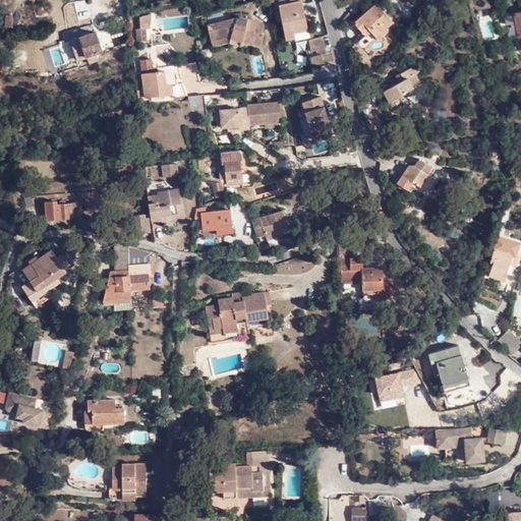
[(287,0),(288,3),(279,5),(286,39),(294,38),(293,33),(306,30),(300,1),(304,0),(287,0)]
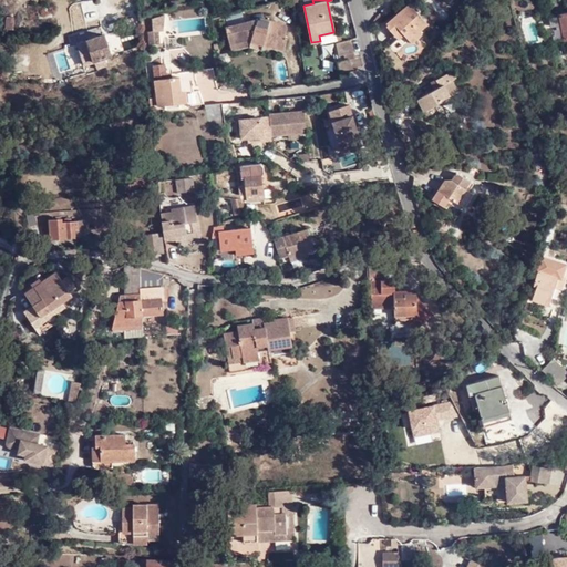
[(405,35),(420,13),(410,2),(385,23),(394,33),(399,28),(403,33),(405,35)]
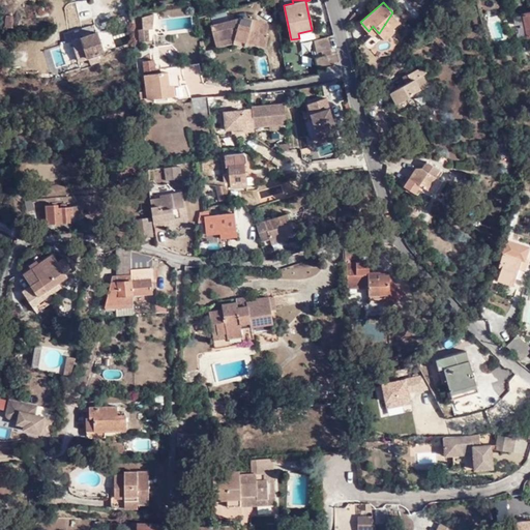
[(353,10),(344,22),(345,25),(357,15),(358,13),(353,10)]
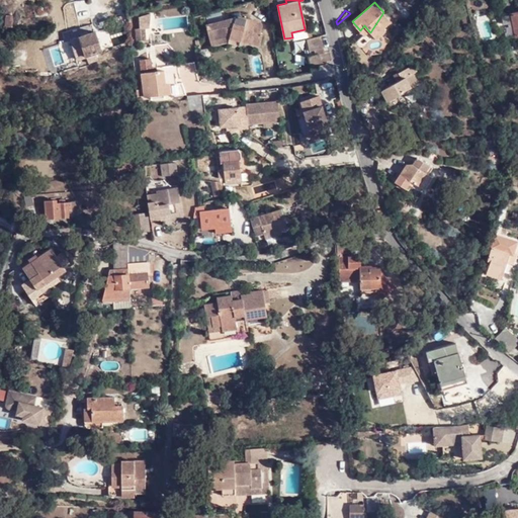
[(138,14),(139,20),(144,20),(145,25),(149,25),(150,11),(138,14)]
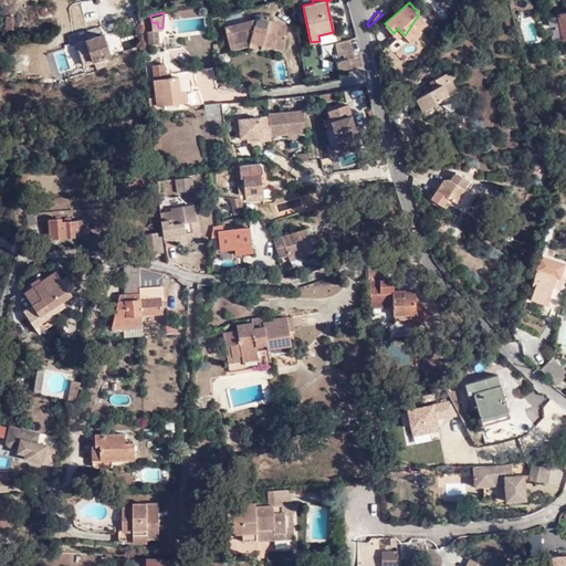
[(427,22),(419,13),(405,35),(410,42),(421,32),(419,30),(427,22)]
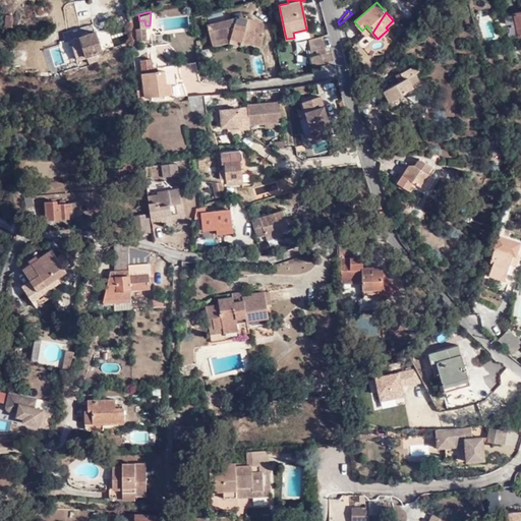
[(520,12),(504,16),(509,39),(520,36),(520,12)]
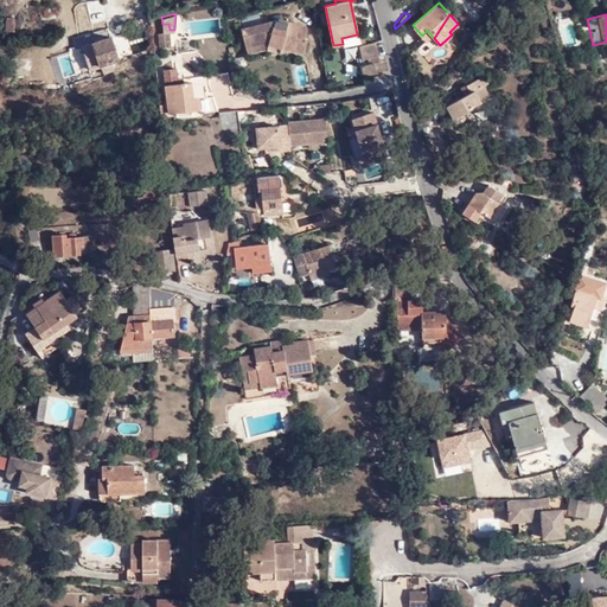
[(269,43),(283,46),(305,52),(308,39),(305,37),(308,24),(282,18),(242,27),(249,52),(268,48),(269,43)]
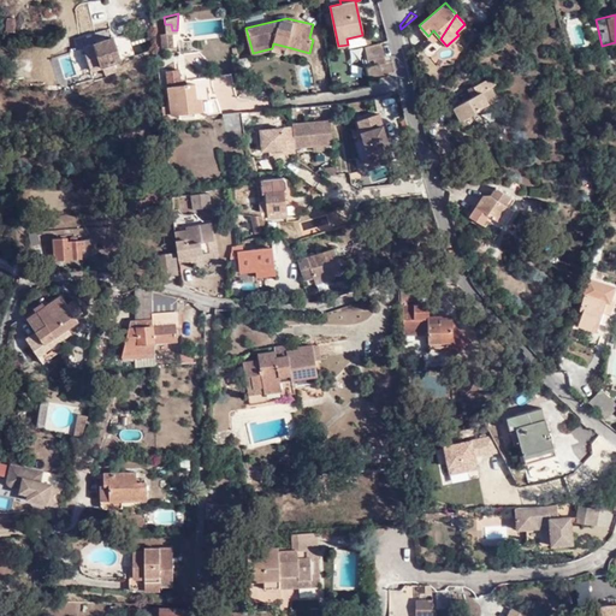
[(184,40),(225,37),(224,19),(183,22),(184,40)]
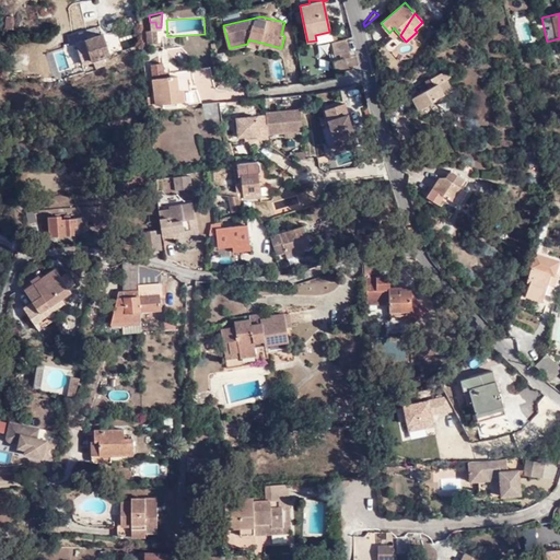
[(155,22),(150,22),(150,27),(146,27),(147,42),(158,39),(156,27),(155,22)]
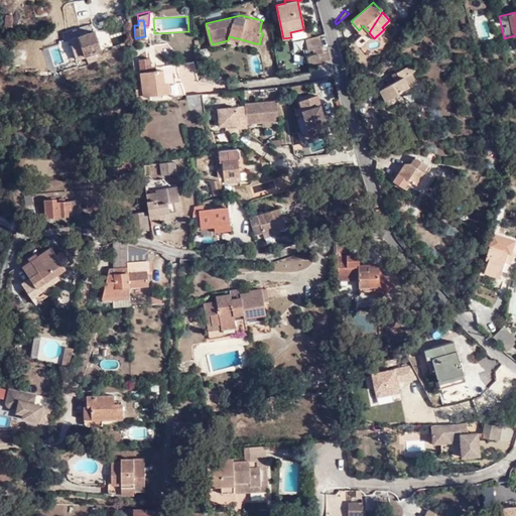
[(363,34),(367,30),(363,25),(359,30),(363,34)]
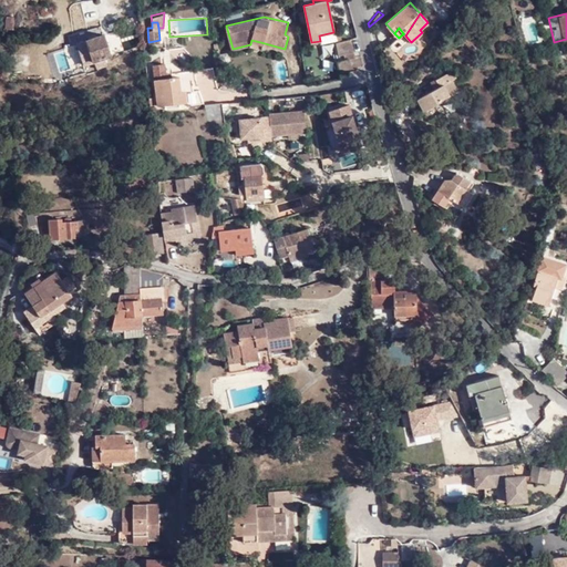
[(337,32),(333,32),(319,35),(320,41),(321,43),(338,41),(337,32)]
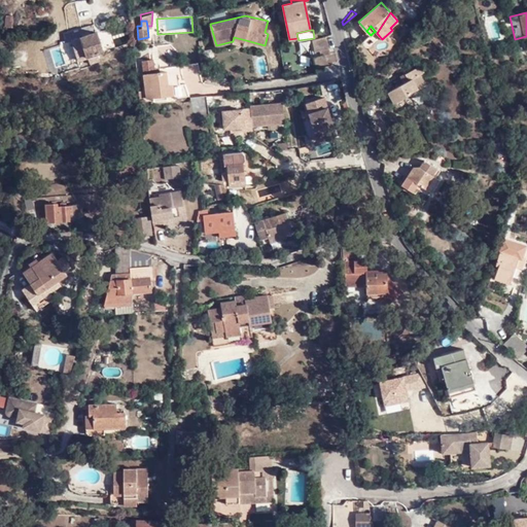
[(104,50),(97,31),(80,37),(90,63),(99,59),(97,54),(104,50)]
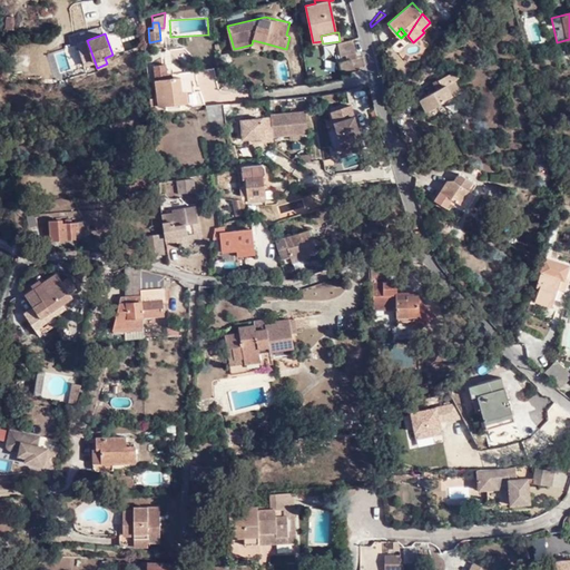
[(352,41),(337,42),(340,57),(354,55),(352,41)]
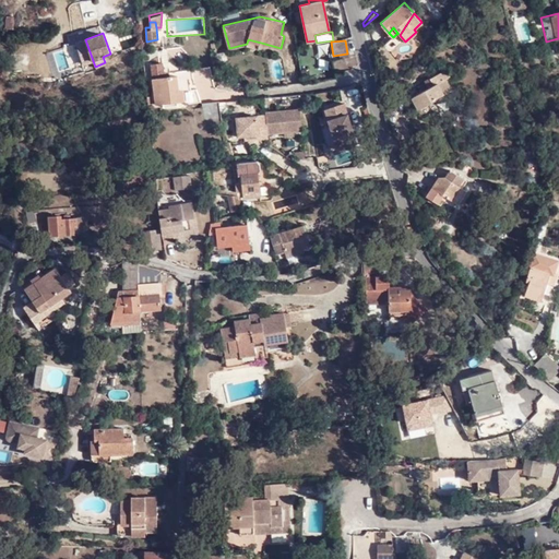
[(225,51),(217,52),(221,66),(229,64),(225,51)]
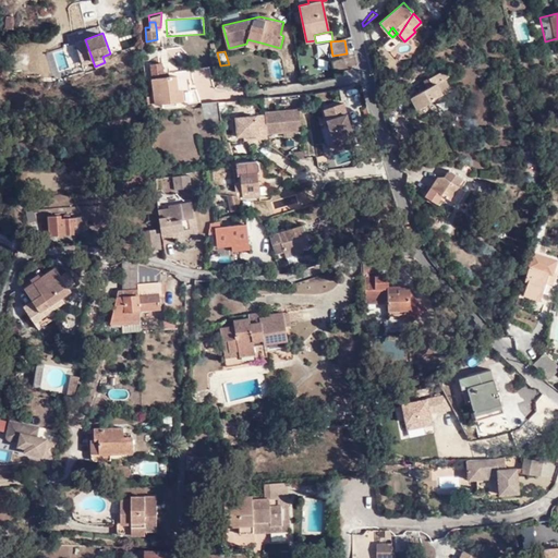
[(150,63),(153,77),(154,77),(153,67),(164,65),(164,62),(150,63)]
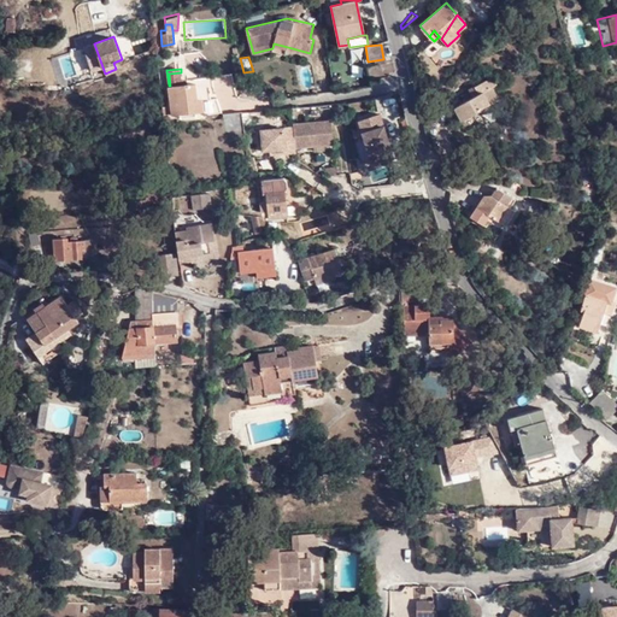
[(182,84),(181,72),(169,74),(170,86),(169,86),(172,115),(180,115),(198,112),(197,99),(195,89),(194,83),(182,84)]
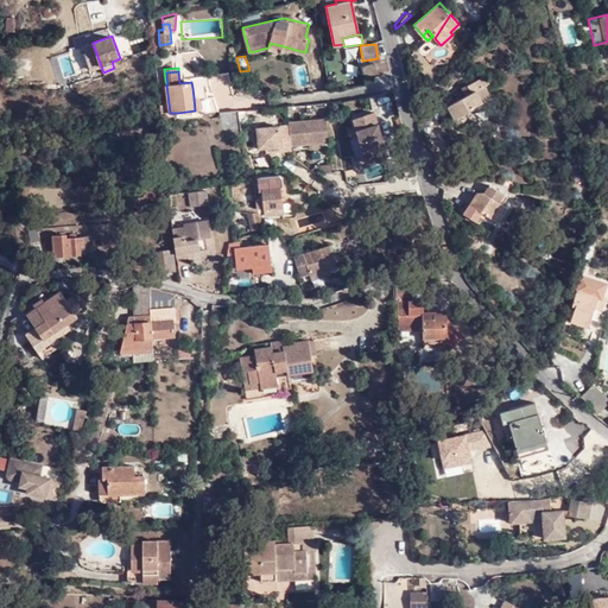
[(228,74),(217,75),(220,93),(230,92),(228,74)]
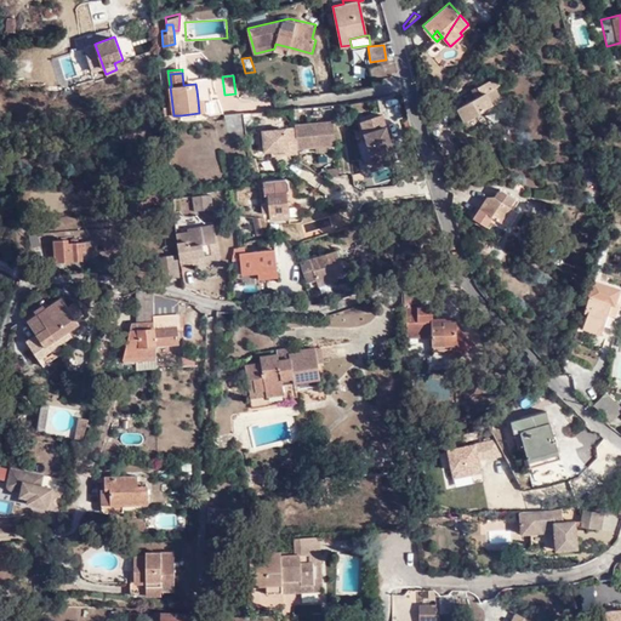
[(195,79),(195,84),(197,90),(215,89),(214,77),(195,79)]
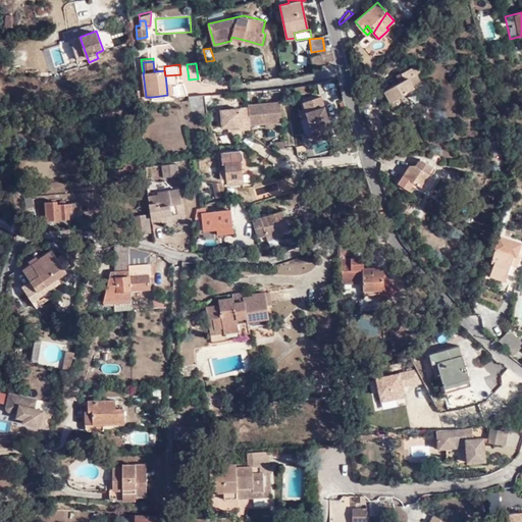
[(390,102),(416,87),(421,85),(416,73),(419,71),(417,64),(397,75),(397,76),(400,82),(397,84),(384,91),(390,102)]
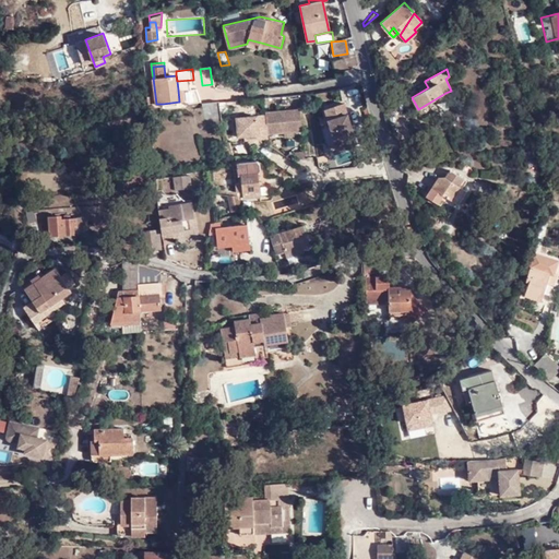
[(205,119),(222,118),(219,102),(203,104),(205,119)]
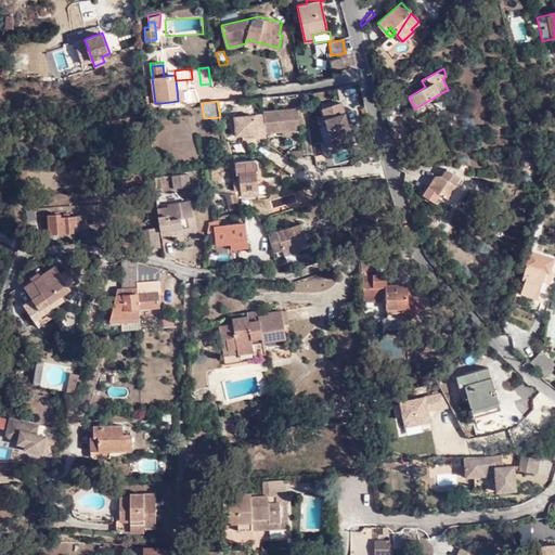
[(325,120),(334,150),(353,144),(341,104),(322,110),(325,120)]
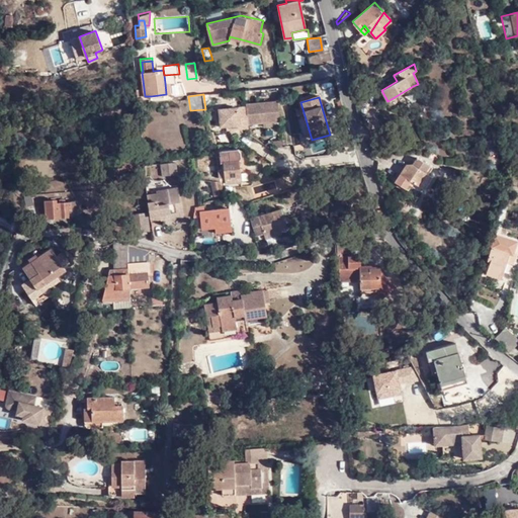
[(238,113),(238,108),(219,109),(221,127),(226,127),(239,125),(240,130),(248,130),(248,125),(263,123),(271,122),(279,122),(278,101),(246,104),(246,107),(247,113),(238,113)]
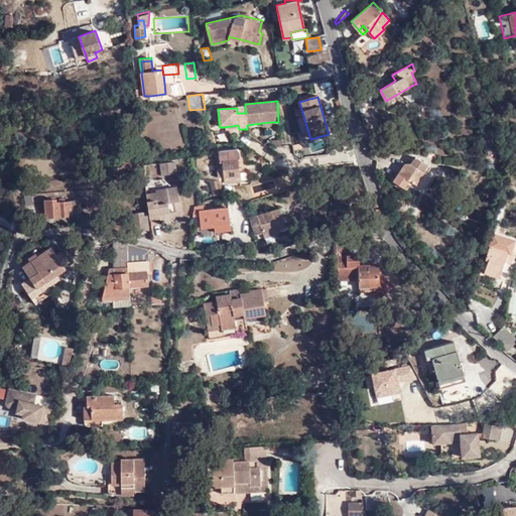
[(302,141),(310,139),(302,112),(294,115),(302,141)]
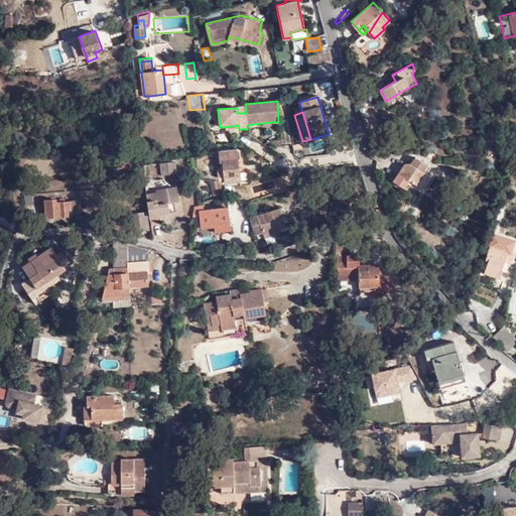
[(240,175),(240,181),(248,179),(246,151),(236,147),(218,148),(219,160),(222,160),(223,166),(218,166),(219,177),(224,176),(240,175)]
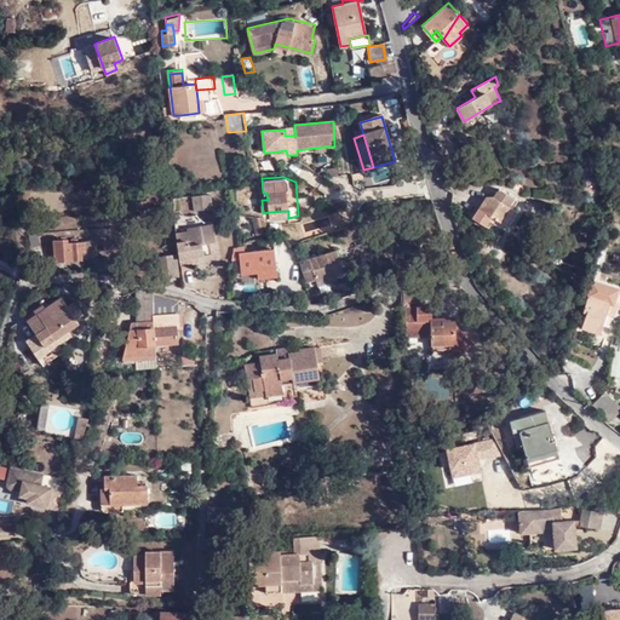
[(510,208),(515,200),(499,189),(493,197),(510,208)]
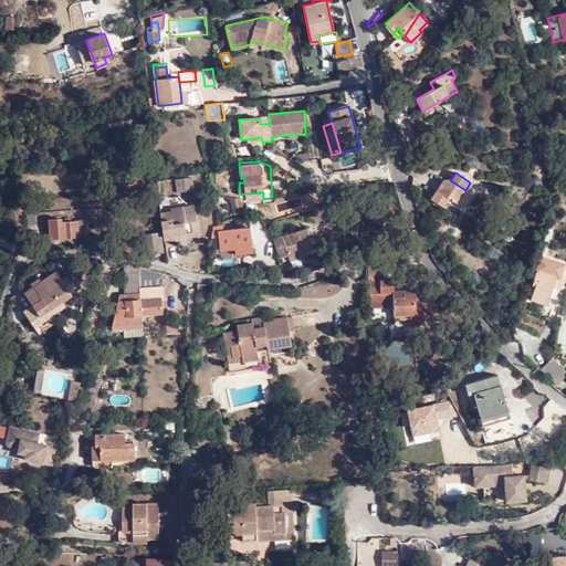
[(177,194),(192,191),(190,179),(175,181),(177,194)]
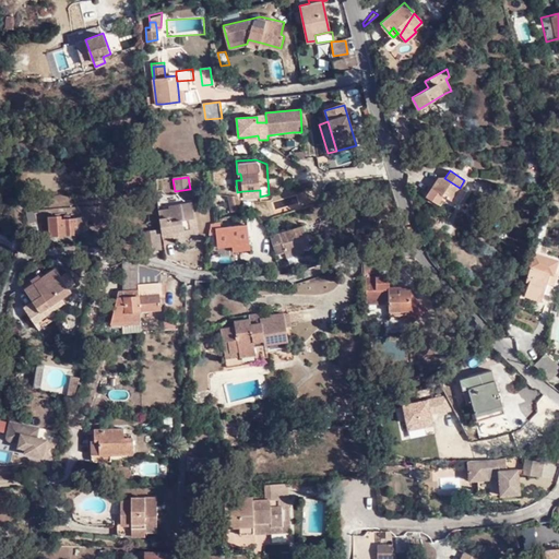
[(460,188),(444,178),(438,178),(426,197),(436,203),(441,195),(452,202),(458,205),(466,191),(462,189),(460,188)]
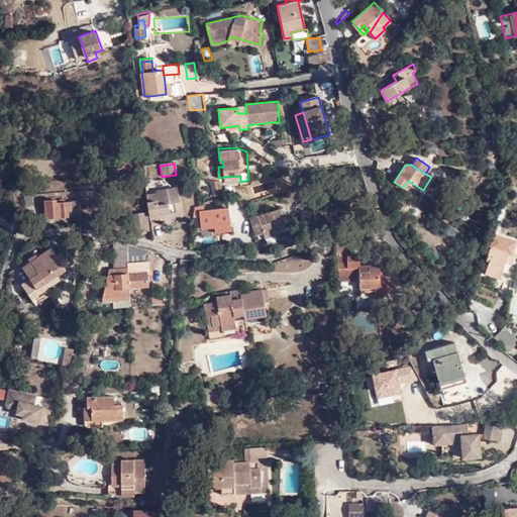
[(219,182),(210,180),(213,195),(222,193),(219,182)]
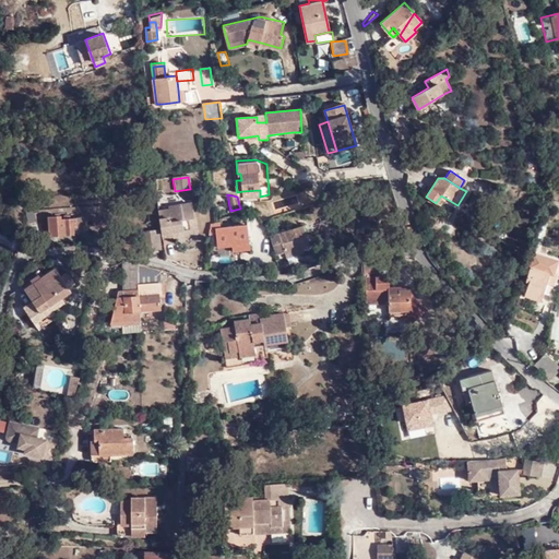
[(451,205),(452,202),(441,195),(436,203),(439,205),(442,201),(451,205)]
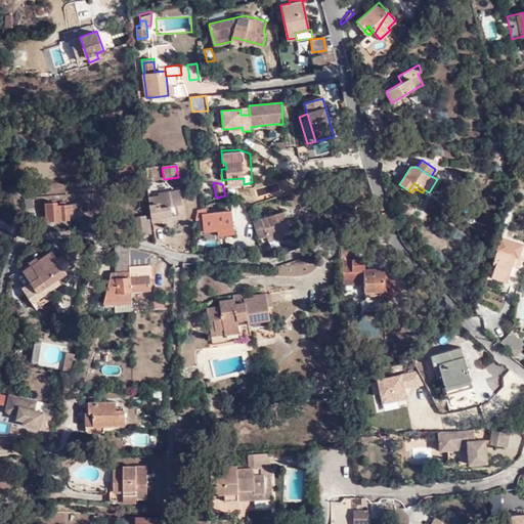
[(171,217),(171,221),(185,219),(180,189),(158,192),(158,195),(148,197),(151,222),(162,221),(162,218),(171,217)]
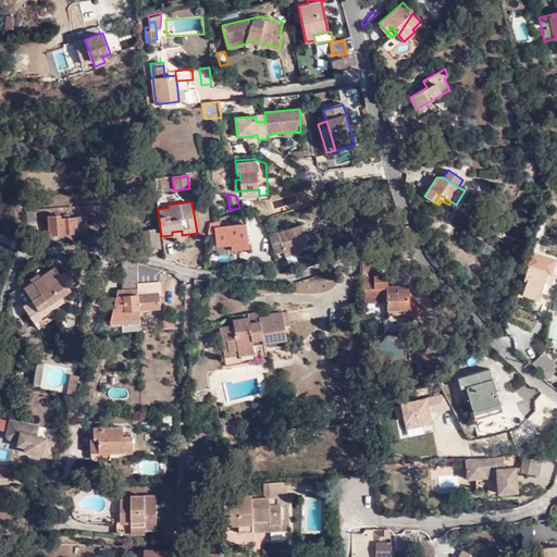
[(75,230),(84,229),(83,218),(70,218),(70,215),(48,217),(49,235),(72,234),(73,234),(73,230),(75,230)]
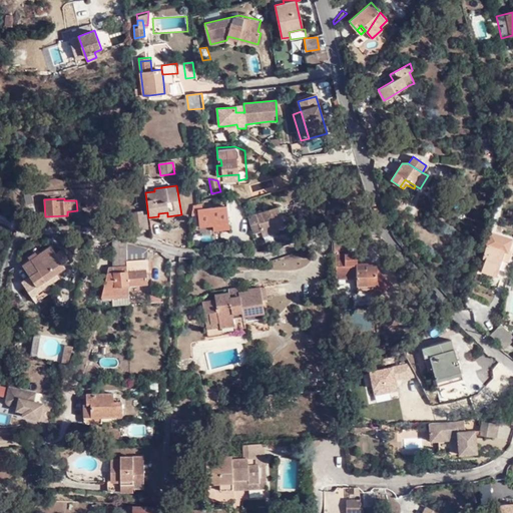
[(193,205),(191,215),(198,214),(197,208),(202,207),(201,203),(196,204),(193,205)]
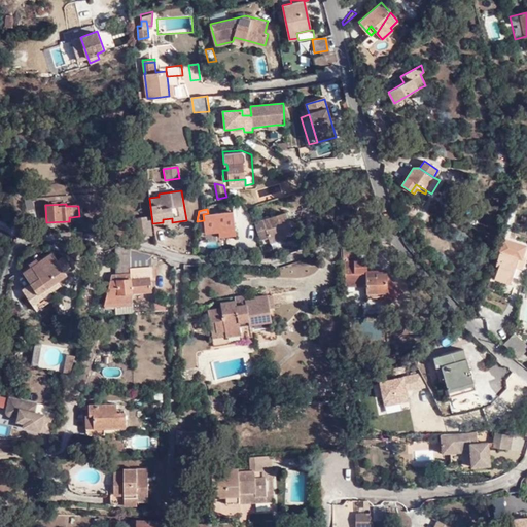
[(233,210),(208,213),(203,214),(204,220),(206,233),(219,231),(220,235),(237,233),(233,210)]
